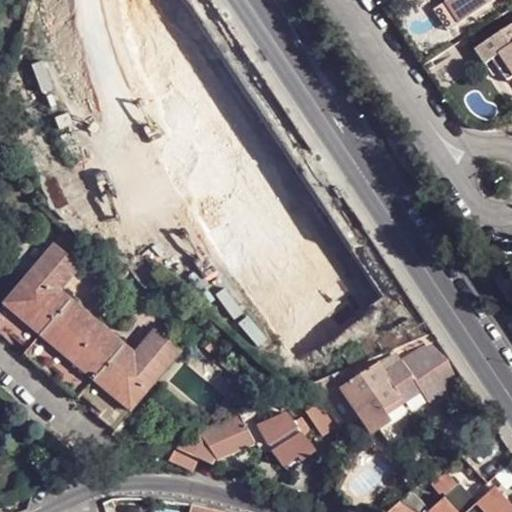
[(448,0),(459,15),(482,0),(448,0)]
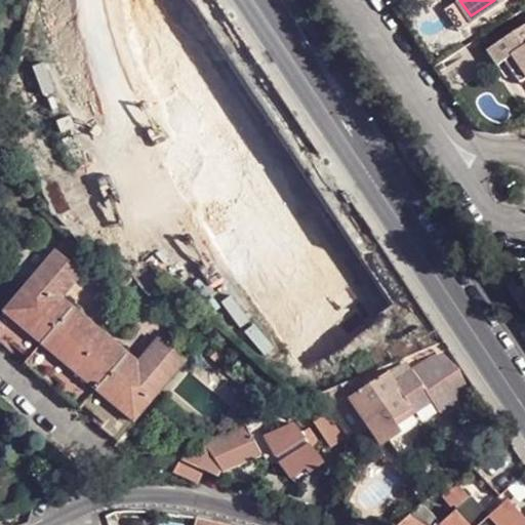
[(524,26),(487,51),(496,67),(503,61),(511,56),(524,78),(524,26)]
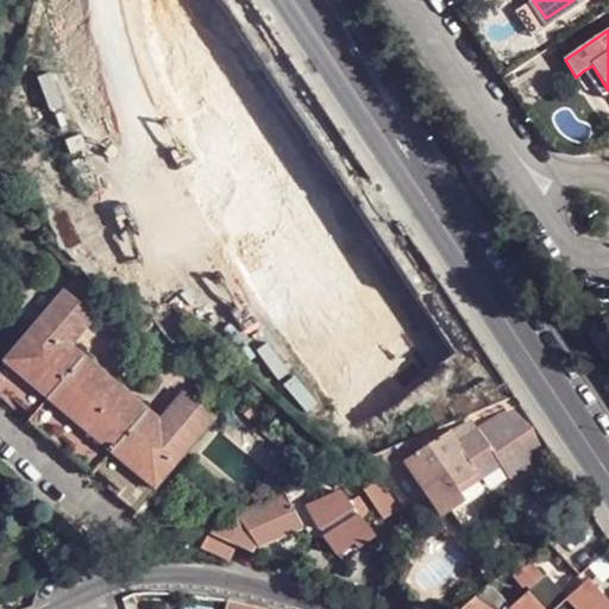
[(608,90),(592,66),(584,70),(601,96),(608,90)]
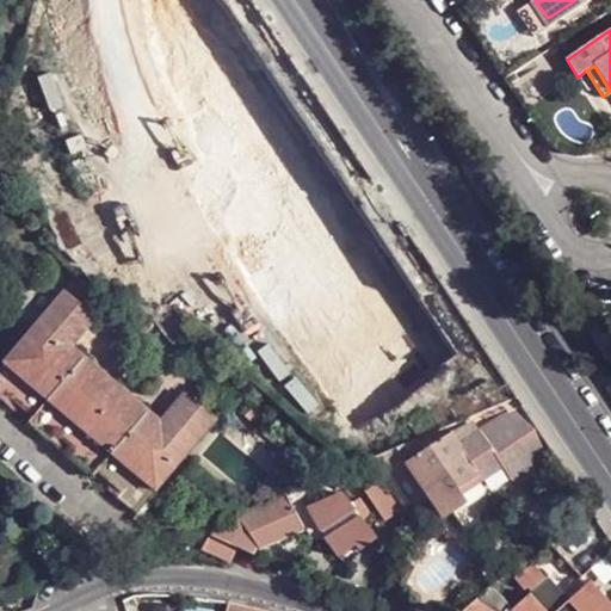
[(98,319),(62,291),(0,364),(0,399),(6,405),(11,400),(30,418),(25,423),(54,446),(57,442),(96,474),(115,491),(112,495),(135,516),(216,420),(184,390),(160,419),(75,346),(98,319)]
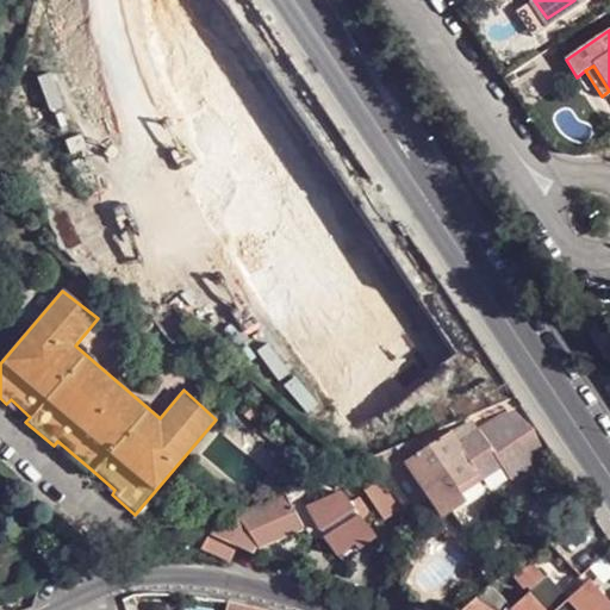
[(169,336),(159,325),(151,332),(163,344),(169,336)]
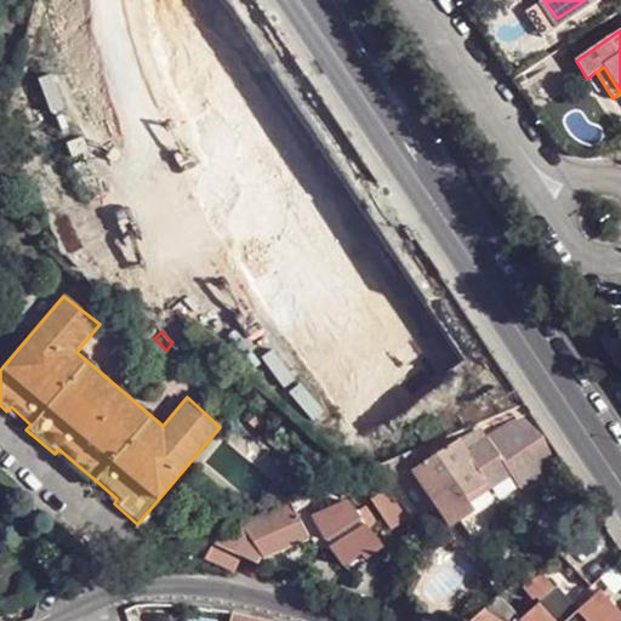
[(459,442),(415,471),(451,527),(469,514),(471,512),(463,501),(508,469),(523,491),(550,473),(571,507),(586,497),(529,410),(465,453),(459,442)]
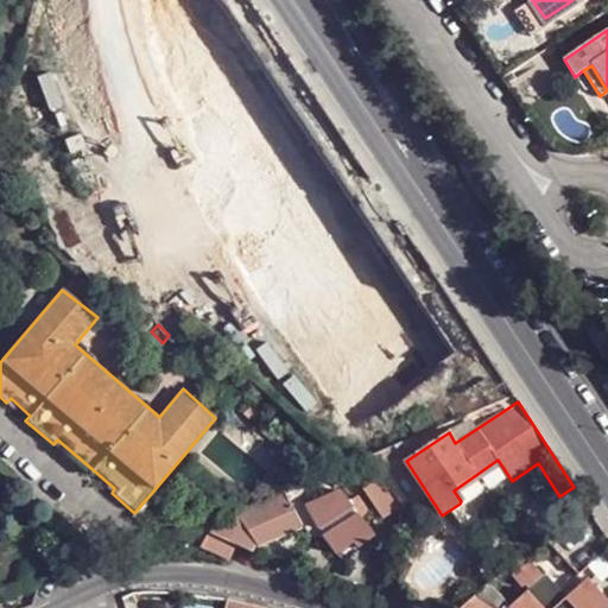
[(418,444),(416,439),(372,458),(379,468),(418,444)]
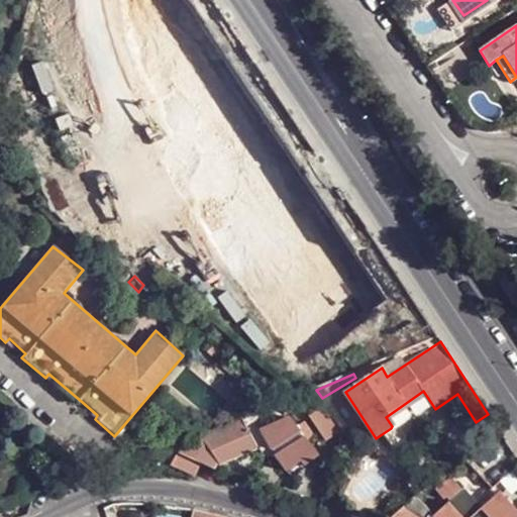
[(312,396),(299,401),(303,411),(316,405),(312,396)]
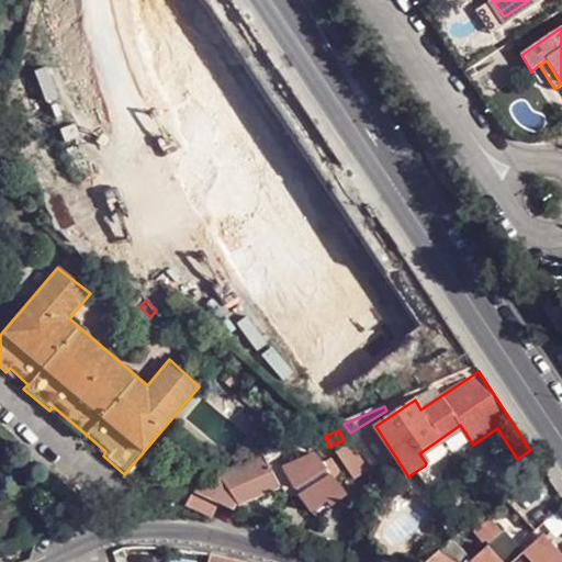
[(281,462),(310,513),(343,494),(315,444),(281,462)]
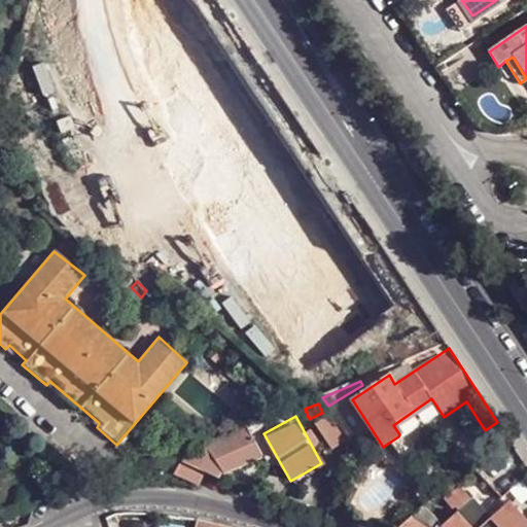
[(260,425),(250,429),(182,456),(183,460),(176,475),(199,485),(201,482),(207,470),(219,477),(264,457),(255,441),(265,436),(260,425)]
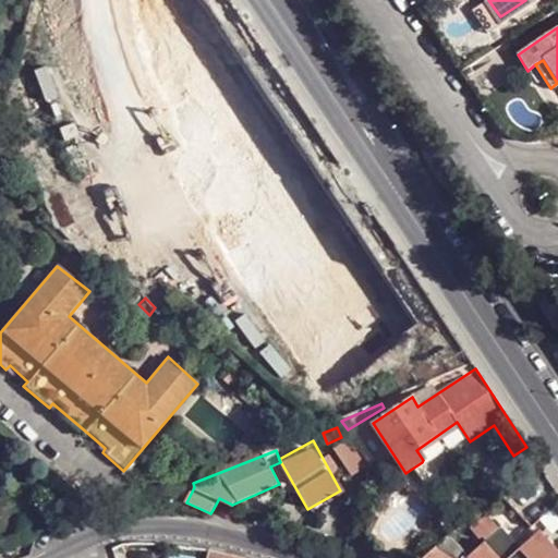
[(466,556),(449,537),(424,557),(557,557),(555,553),(557,550),(557,549),(537,532),(516,550),(496,531),(466,556)]
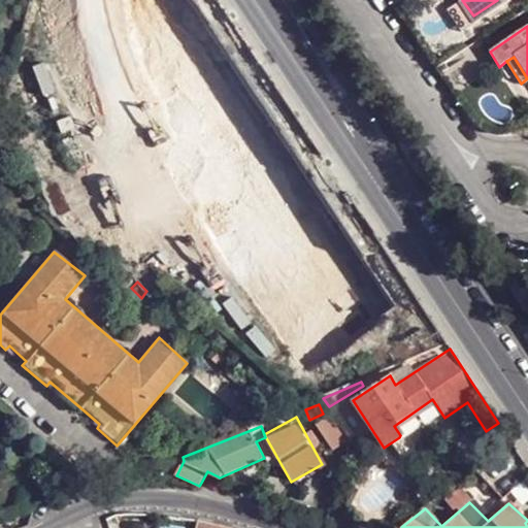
[(239,527),(240,527),(234,525),(223,522),(209,520),(198,518),(195,527),(239,527)]
